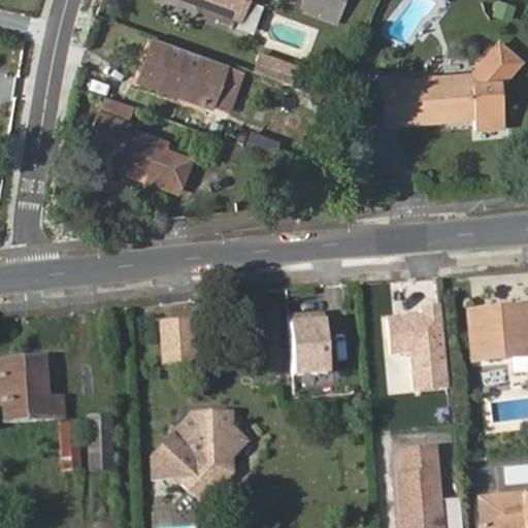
[(248,0),(189,0),(239,20),(248,0)]
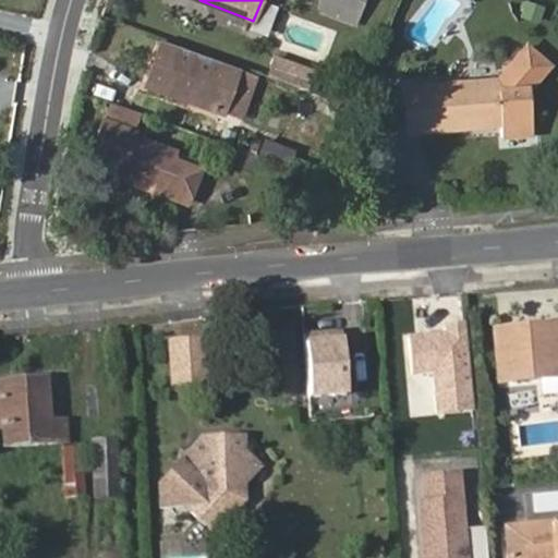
[(356,28),(362,11),(331,0),(324,0),(319,15),(356,28)]
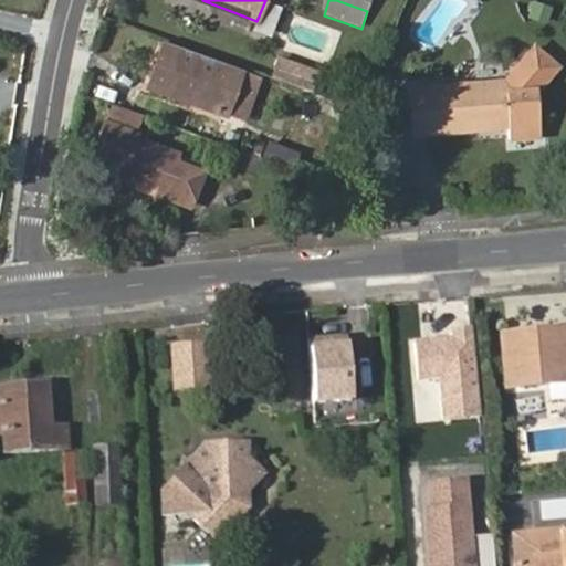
[(336,0),(367,11),(371,0),(336,0)]
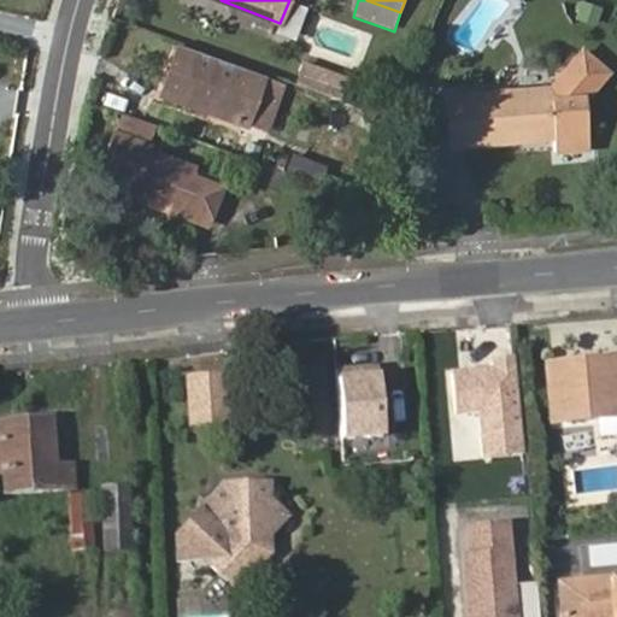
[(177,45),(162,92),(254,124),(271,78),(177,45)]
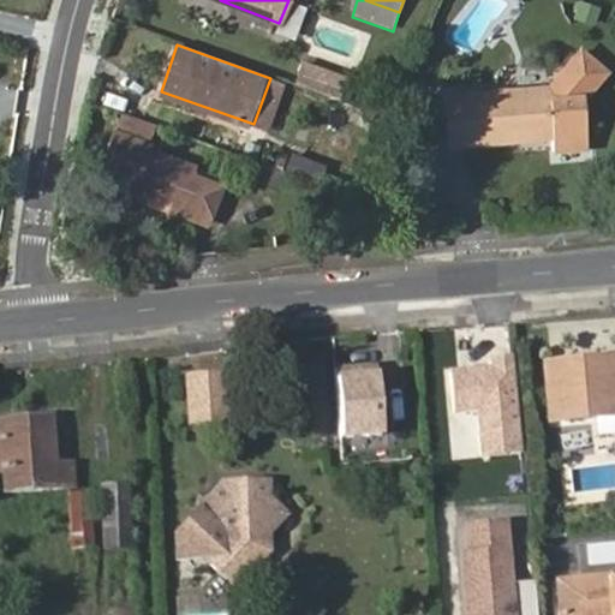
[(513,143),(535,141),(554,138),(555,156),(585,154),(579,103),(601,77),(575,58),(549,90),(446,100),(448,133),(473,131),(476,147),(513,143)]
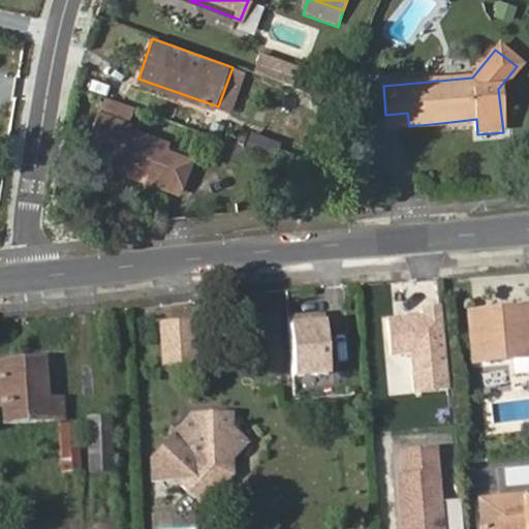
[(296,67),(260,56),(255,72),(289,84),(296,67)]
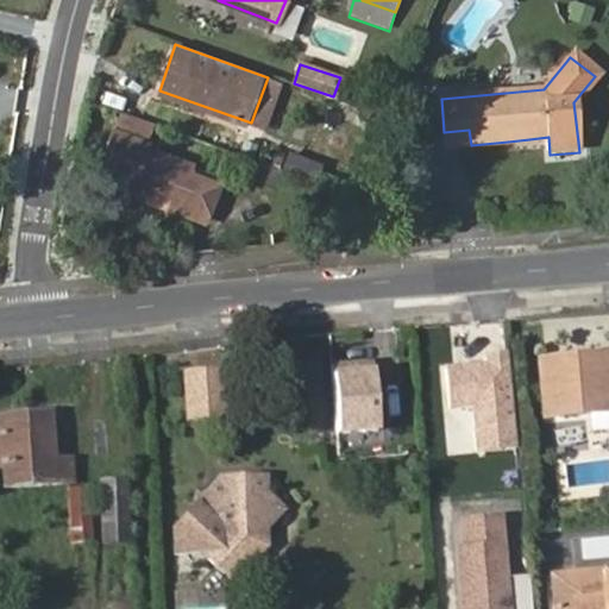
[(152,145),(161,120),(121,106),(113,130),(152,145)]
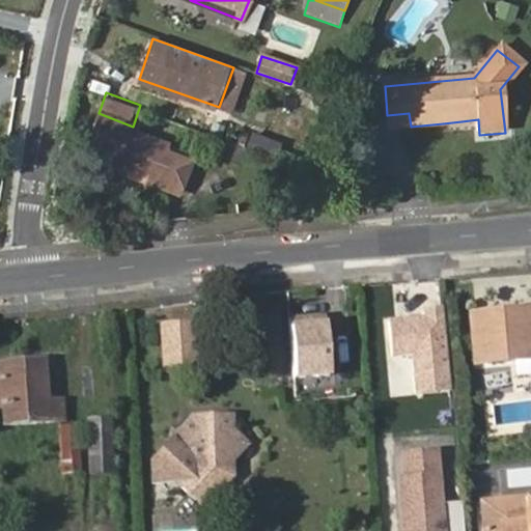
[(131,132),(133,127),(99,113),(86,148),(122,160),(119,170),(172,189),(183,159),(169,154),(171,147),(131,132)]
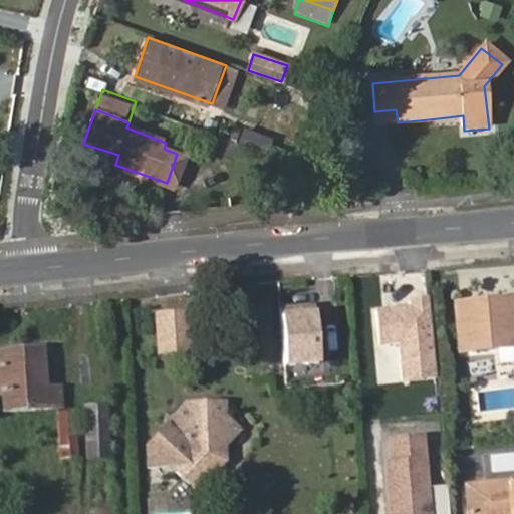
[(396,109),(374,111),(375,124),(398,122),(396,109)]
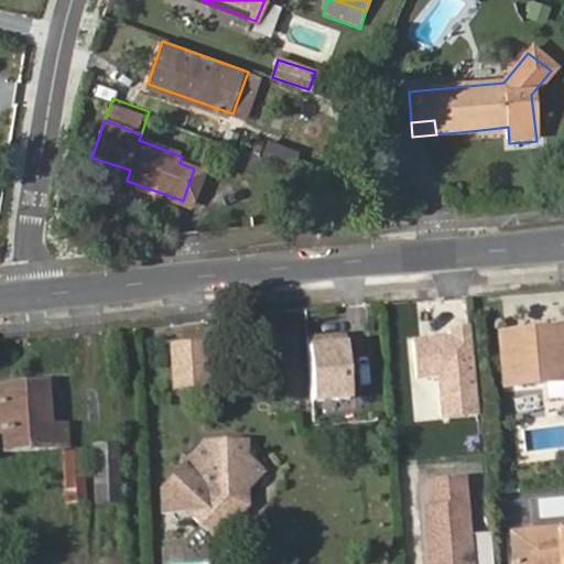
[(490,141),(490,129),(470,131),(472,142),(490,141)]
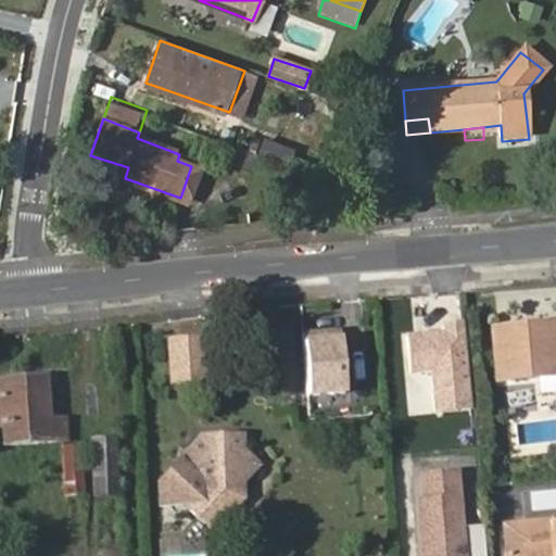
[(262,138),(257,153),(286,162),(290,147),(262,138)]
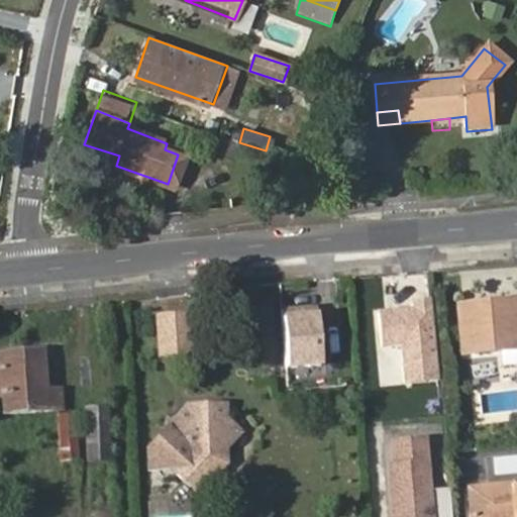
[(232,161),(237,142),(213,135),(208,153),(232,161)]
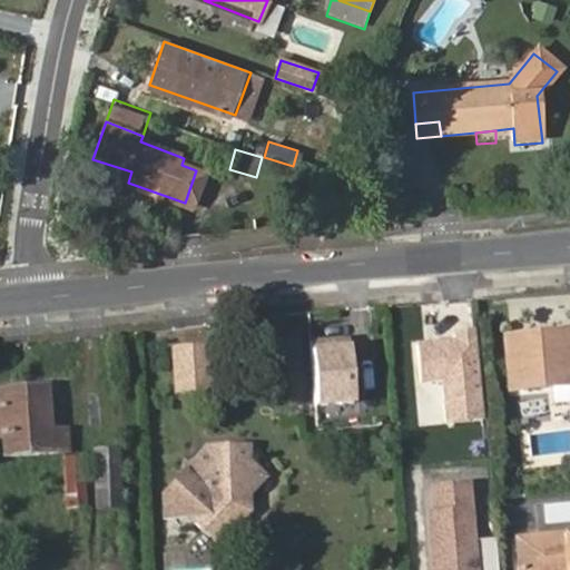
[(207,174),(196,170),(185,203),(195,207),(207,174)]
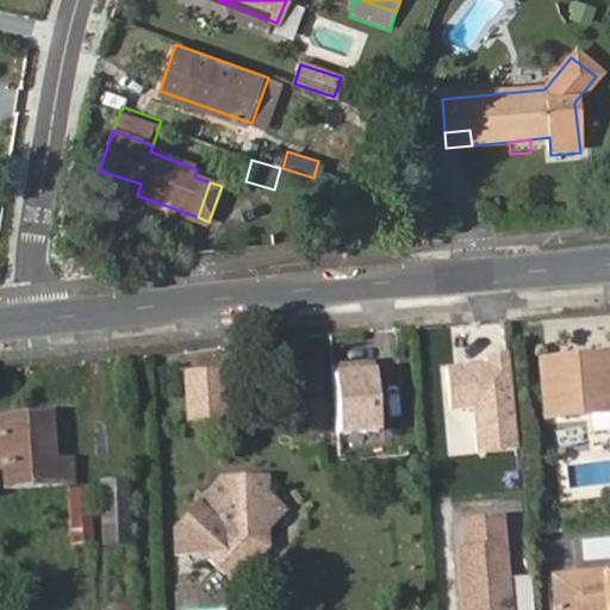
[(609,399),(609,349),(547,353),(549,403),(609,399)]
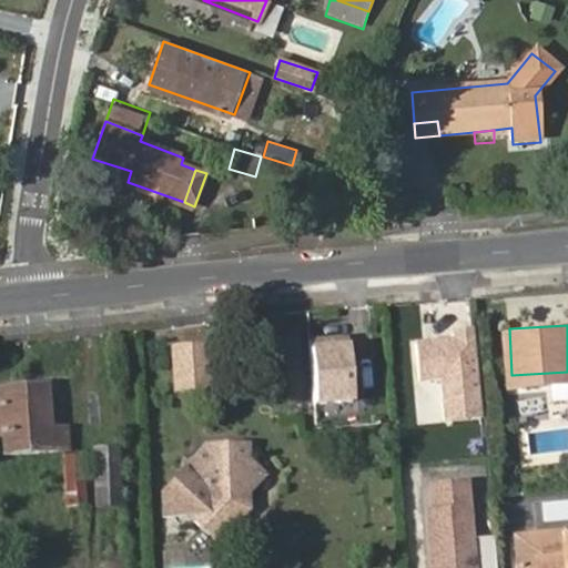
[(475,330),(415,335),(418,382),(440,381),(445,424),(483,421),(475,330)]
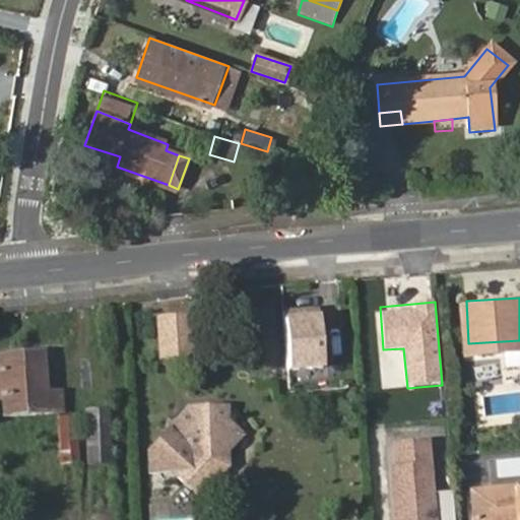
[(190,315),(157,316),(159,358),(191,356),(190,315)]
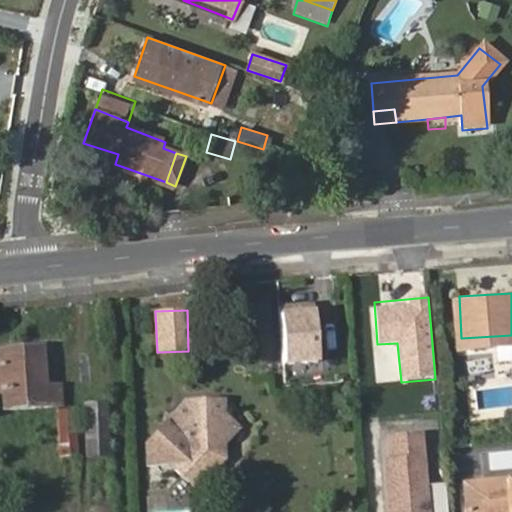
[(313,312),(278,315),(283,367),(318,364),(313,312)]
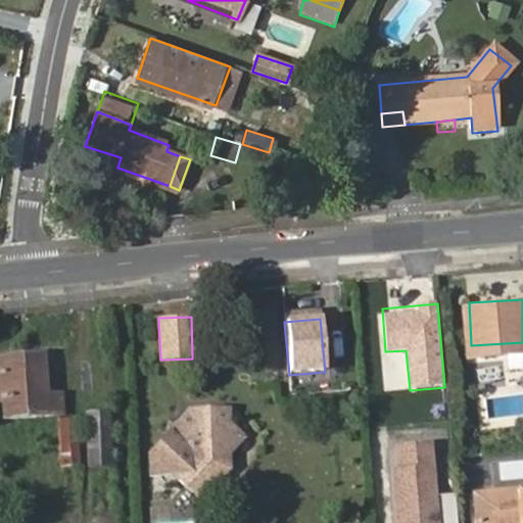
[(47,357),(27,358),(28,367),(48,366),(47,357)]
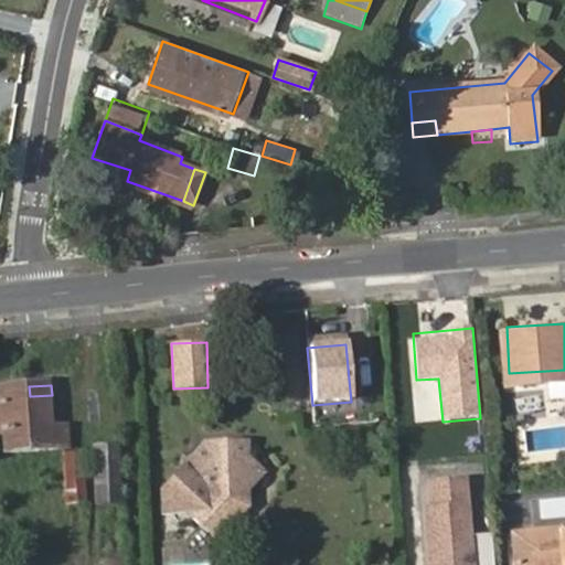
[(4,451),(60,448),(59,426),(53,427),(52,395),(30,396),(29,386),(0,387),(0,395),(0,398),(0,437),(3,438),(4,451)]
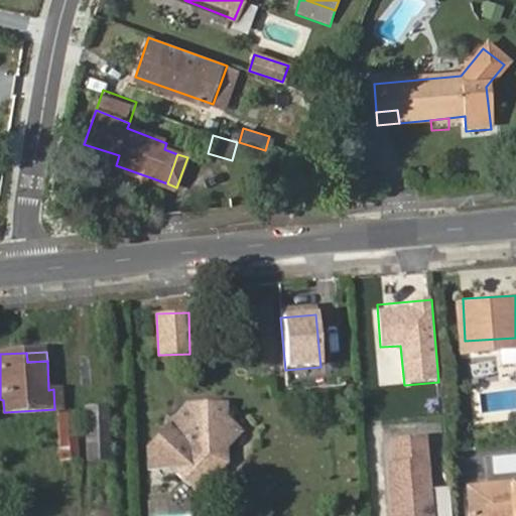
[(106,406),(81,405),(80,462),(105,463),(106,406)]
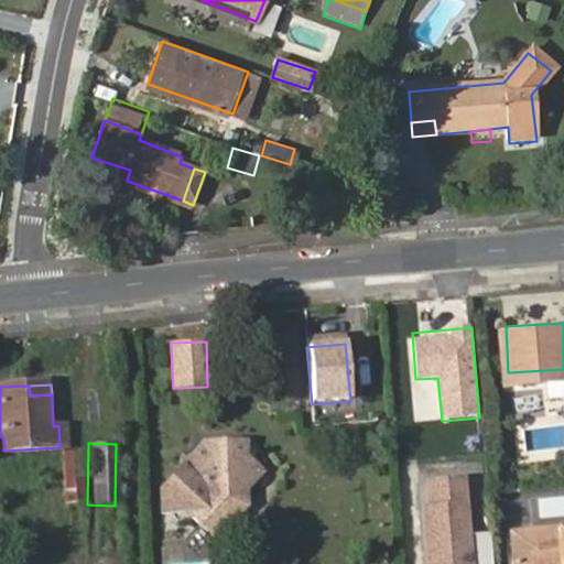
[(272,467),(249,457),(248,443),(202,444),(161,488),(202,532),(219,512),(230,490),(246,495),(272,467)]
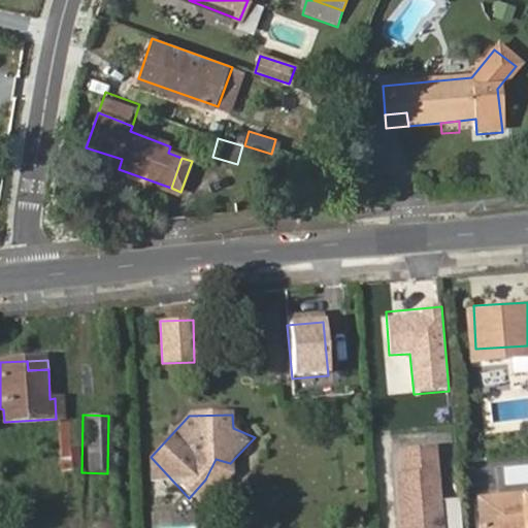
[(78,423),(63,425),(64,468),(81,468),(78,423)]
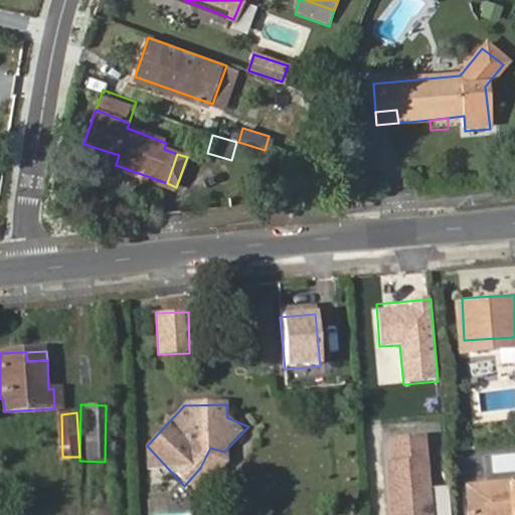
[(393,469),(388,470),(391,514),(450,514),(449,493),(427,494),(422,444),(391,447),(393,469)]
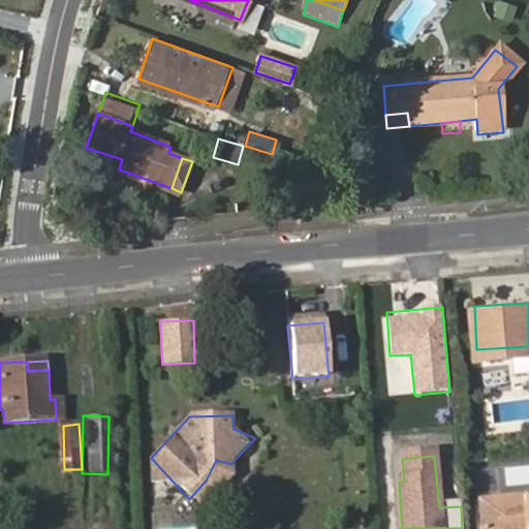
[(219,485),(230,464),(216,460),(206,480),(189,499),(198,507),(219,485)]
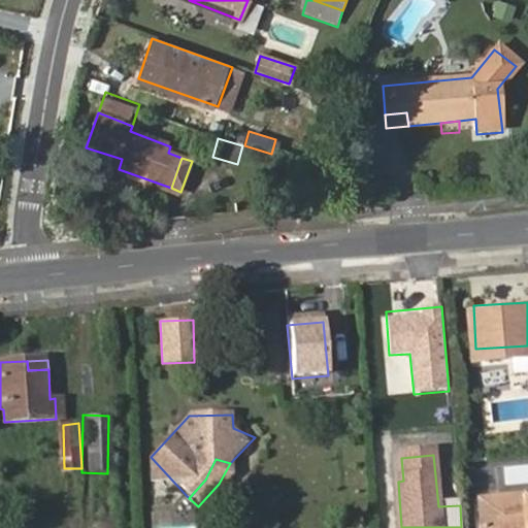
[(527,527),(527,500),(492,503),(493,515),(476,516),(477,527),(527,527)]
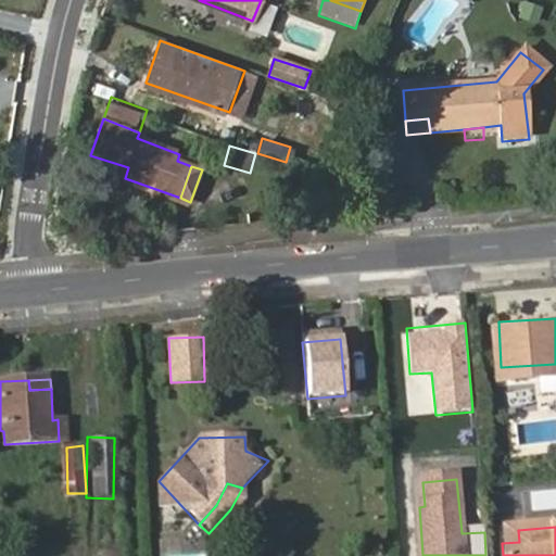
[(519,542),(518,530),(501,531),(502,543),(519,542)]
